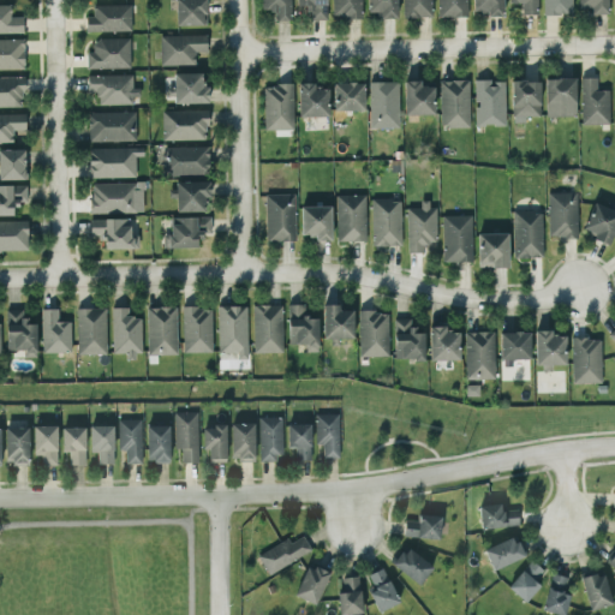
[(206,27),(206,0),(175,0),(175,27),(206,27)]
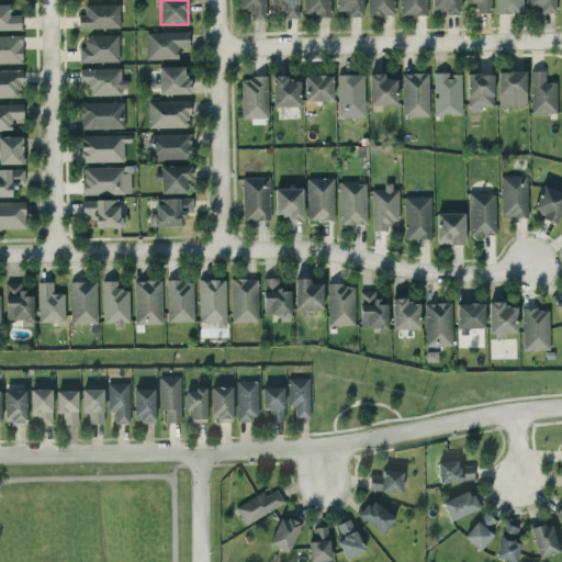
[(250,20),(266,19),(265,0),(238,0),(239,10),(250,10),(250,20)]
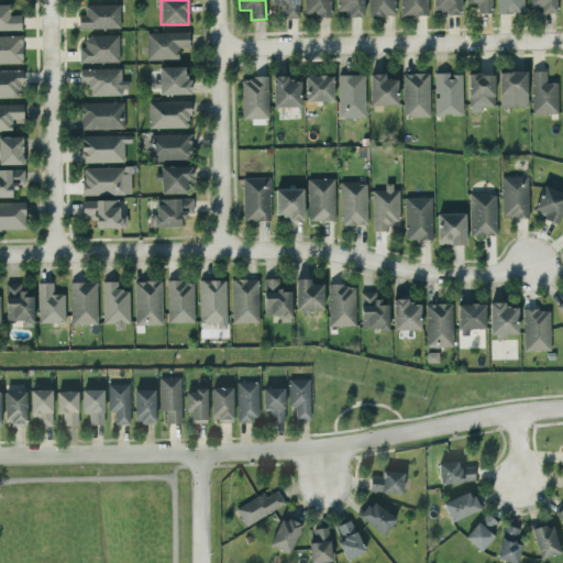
[(271,0),(272,6),(280,6),(280,19),(299,19),(298,0),(271,0)]
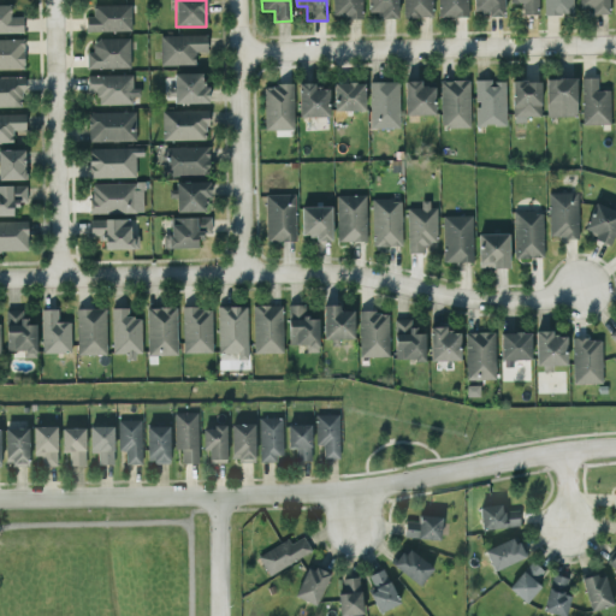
[(362,18),(361,0),(332,0),(332,19),(362,18)]
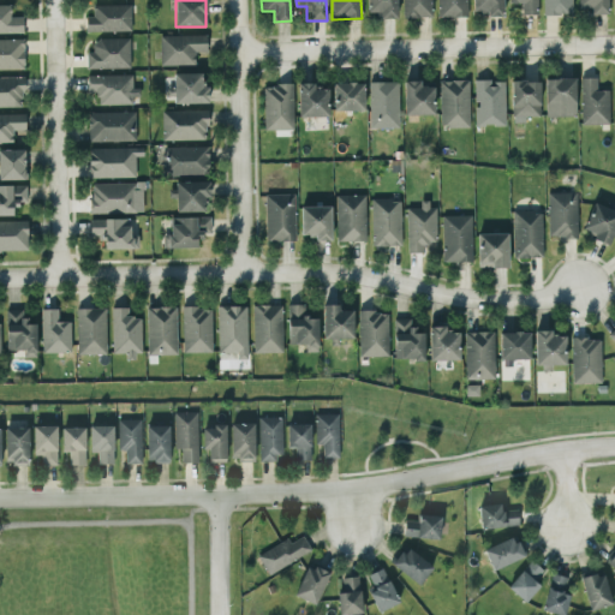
[(396,18),(396,0),(366,0),(368,12),(376,12),(376,19),(396,18)]
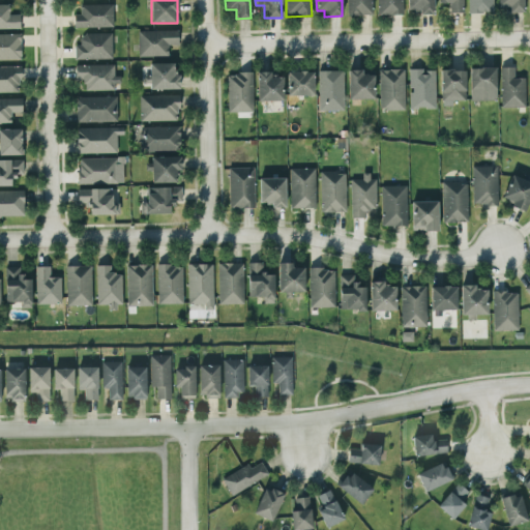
[(372,16),(372,0),(346,0),(347,16),(372,16)]
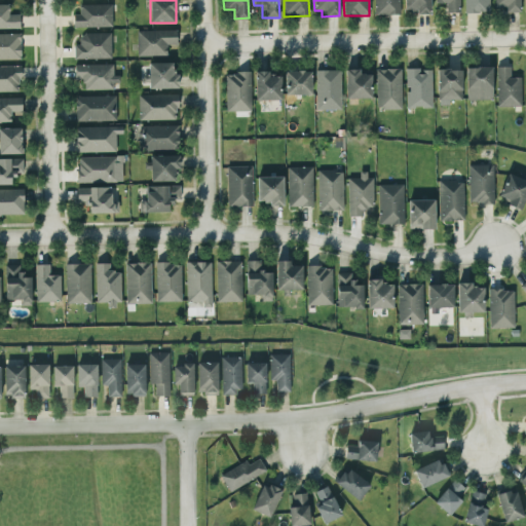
[(400,14),(399,0),(373,0),(374,15),(400,14)]
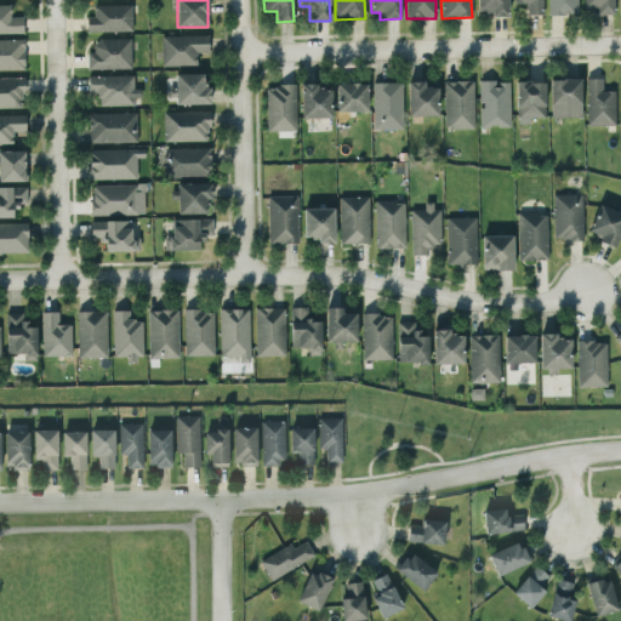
[(508,17),(507,0),(477,0),(477,17),(508,17)]
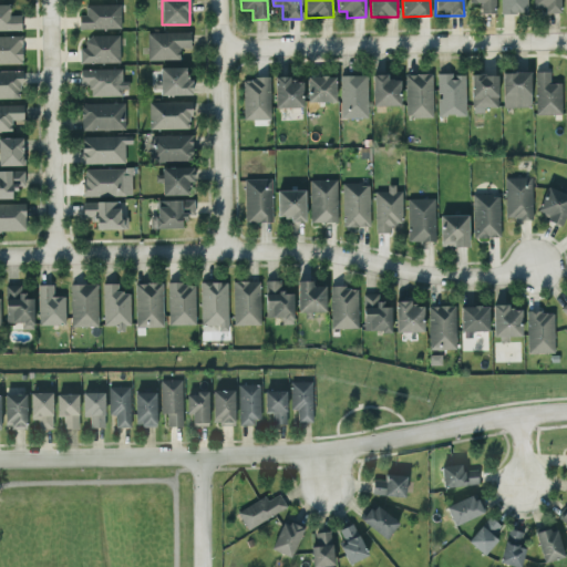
[(496,13),(495,0),(468,0),(470,4),(481,3),(481,14),(496,13)]
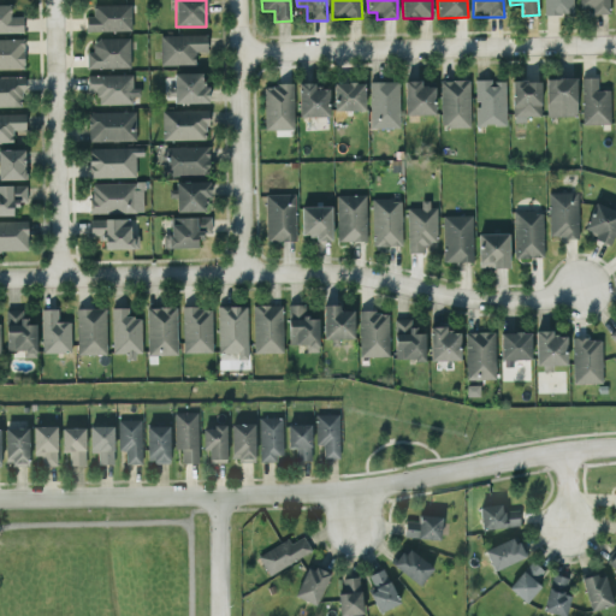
[(543,0),(544,16),(572,15),(572,0),(543,0)]
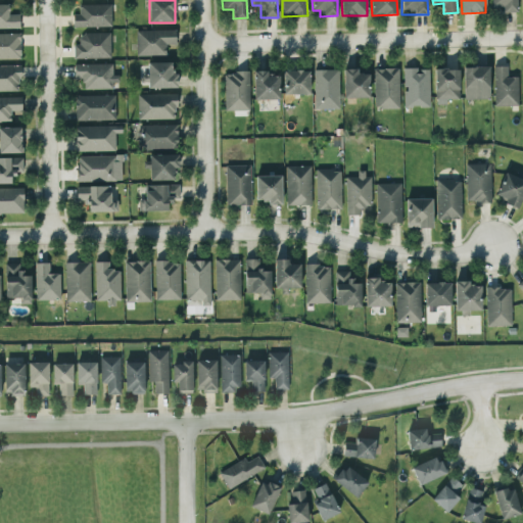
[(491,0),(492,7),(503,7),(503,12),(517,12),(516,0),(491,0)]
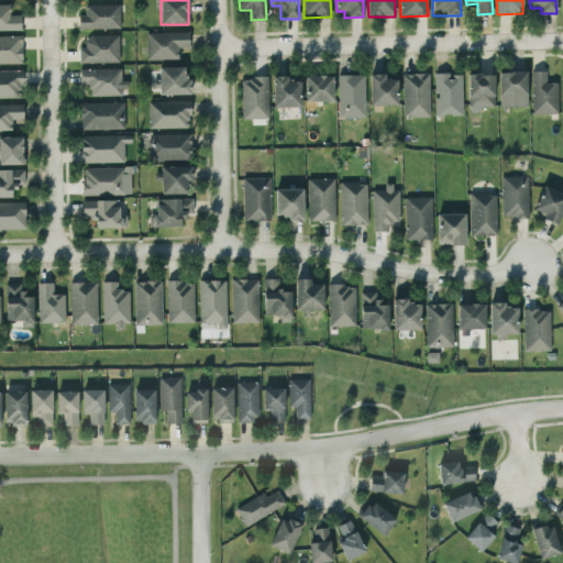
[(10,4),(0,4),(0,31),(21,31),(21,15),(10,17),(10,4)]
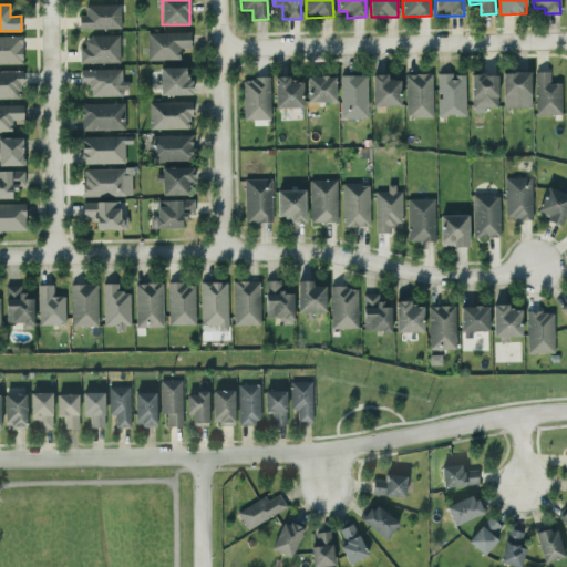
[(120,4),(85,6),(85,16),(79,16),(79,30),(121,29),(120,4)]
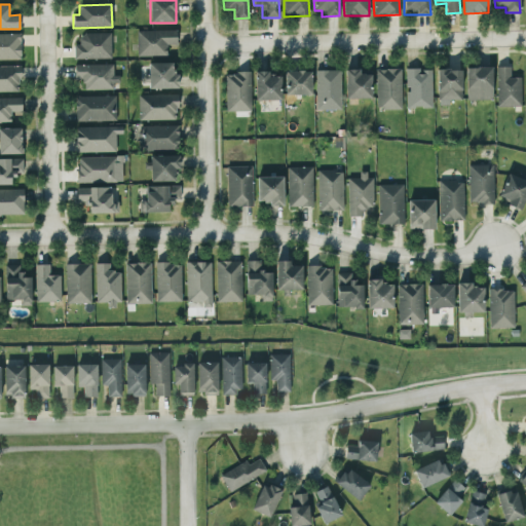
[(177,45),(176,30),(137,32),(137,57),(166,55),(166,45),(177,45)]
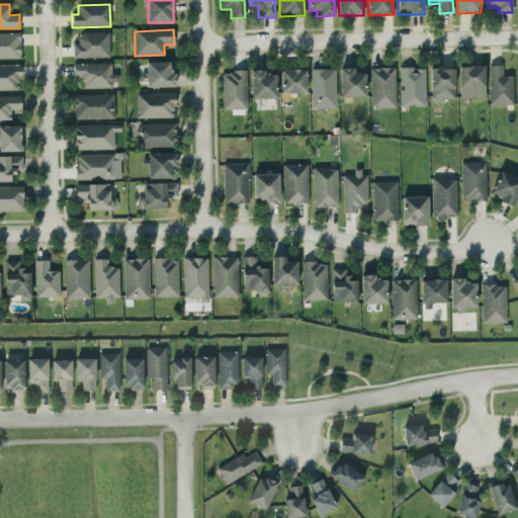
[(109,58),(109,32),(79,32),(79,44),(73,44),(73,59),(109,58)]
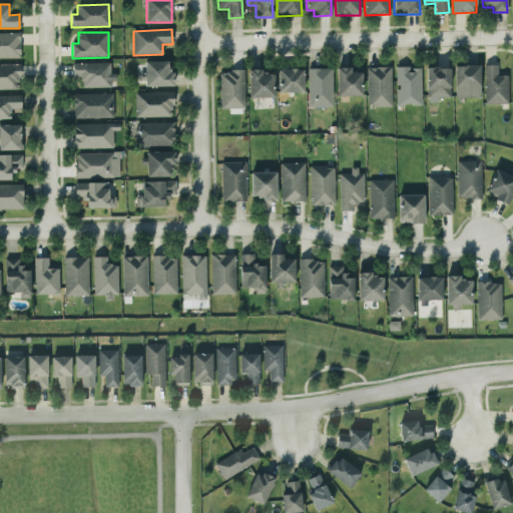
[(19,33),(0,33),(0,58),(20,58),(19,33)]
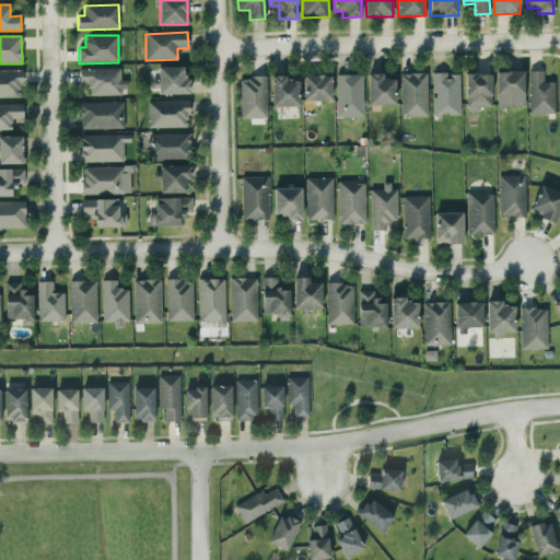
[(189,94),(189,79),(184,79),(184,67),(158,67),(159,95),(189,94)]
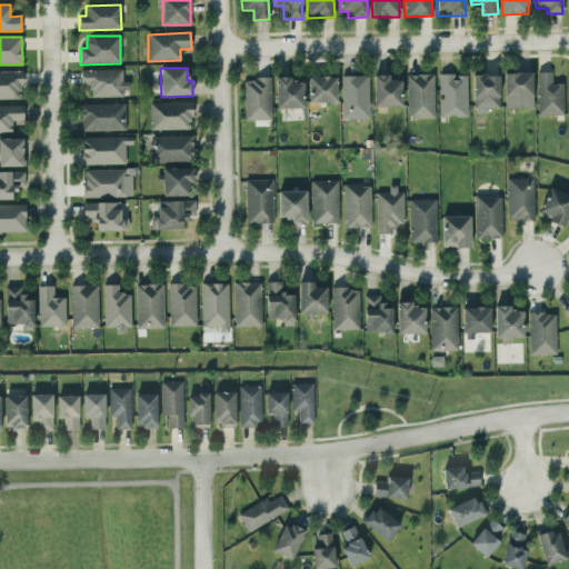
[(80,87),(91,87),(91,97),(127,97),(127,81),(122,81),(122,70),(81,70),(80,87)]
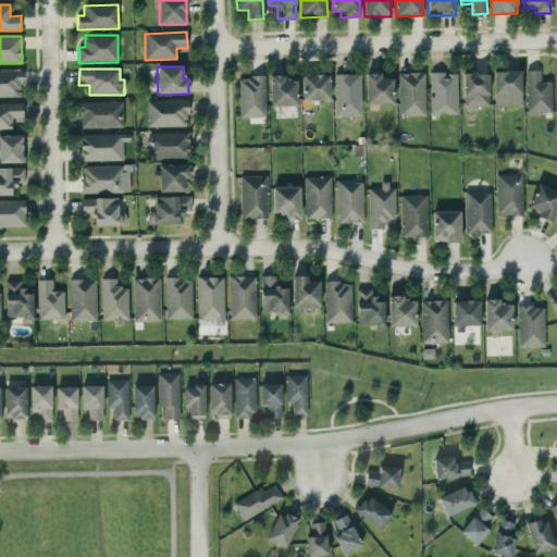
[(0,97),(22,97),(21,70),(0,70),(0,97)]
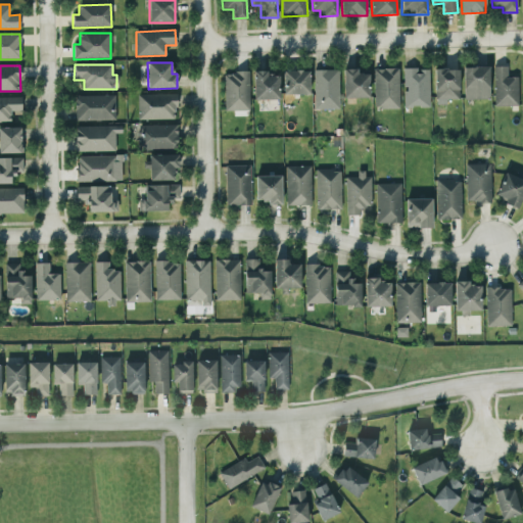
[(489,98),(488,66),(463,67),(464,99),(489,98)]
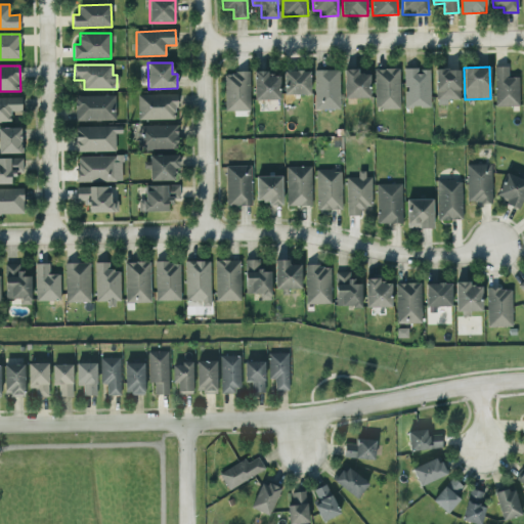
[(494,106),(519,106),(519,77),(509,77),(508,67),(493,67),(494,106)]
